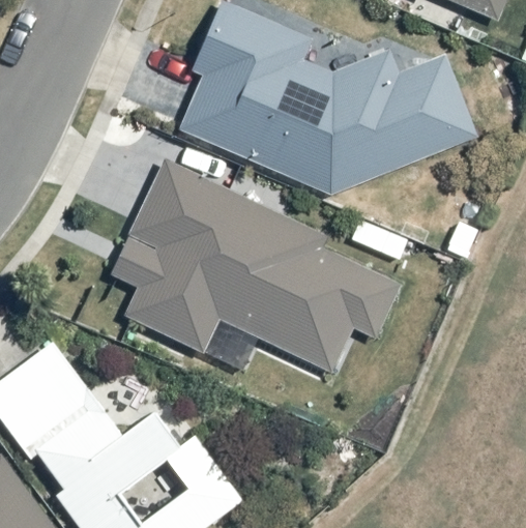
[(428,0),(496,30),(507,0),(428,0)]
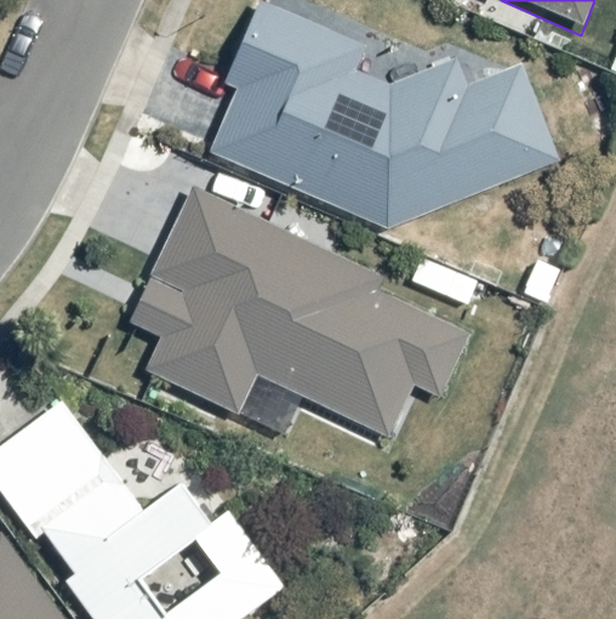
[(272,4),(205,151),(387,230),(562,159),(523,63),(467,84),(454,58),(389,84),(355,67),(366,46),(272,4)]
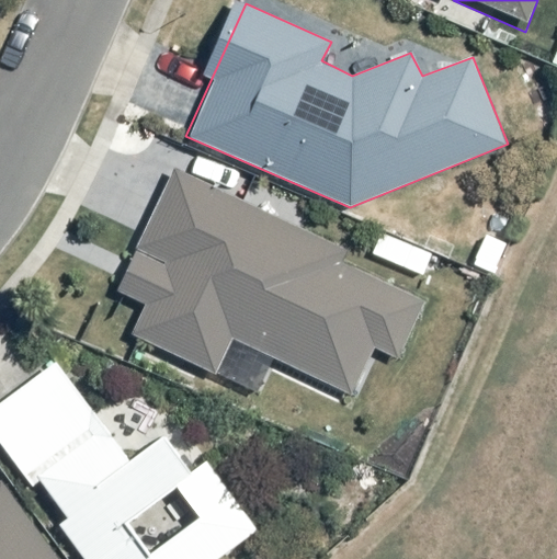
[(169,168),(116,289),(146,303),(132,333),(215,374),(232,339),(352,395),(372,349),(399,360),(427,300),(341,262),(347,251),(169,168)]
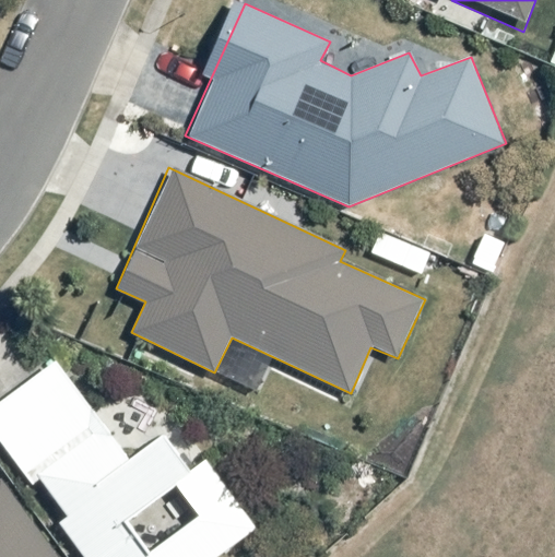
[(54,358),(0,398),(0,443),(91,556),(220,556),(263,529),(205,458),(190,473),(162,436),(125,460),(54,358)]
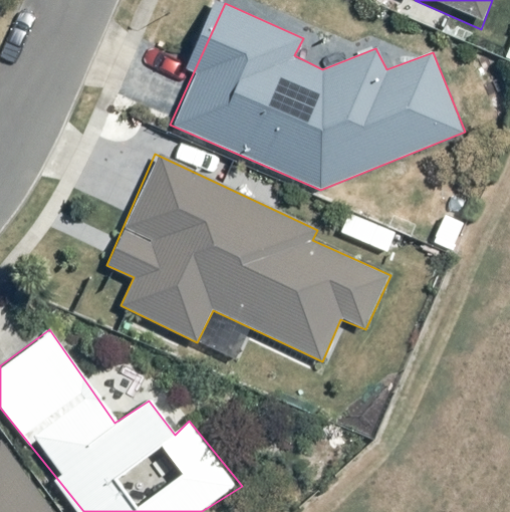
[(0,511),(55,511),(0,442),(0,511)]
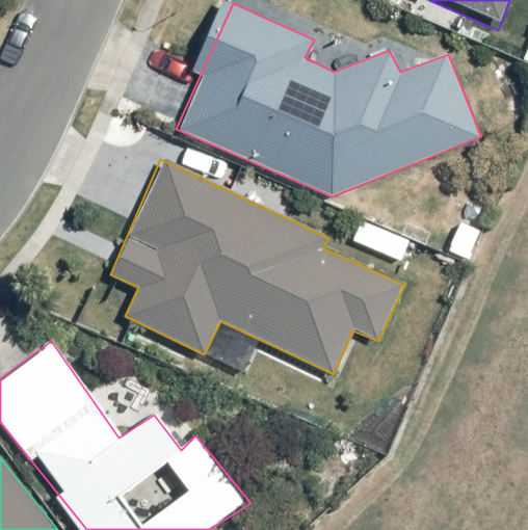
All buildings are outlined.
